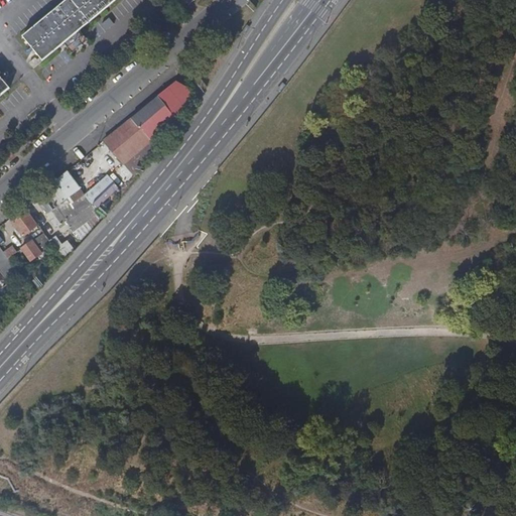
[(71,40),(87,27),(83,22),(109,0),(59,0),(25,28),(45,53),(67,35),(71,40)]
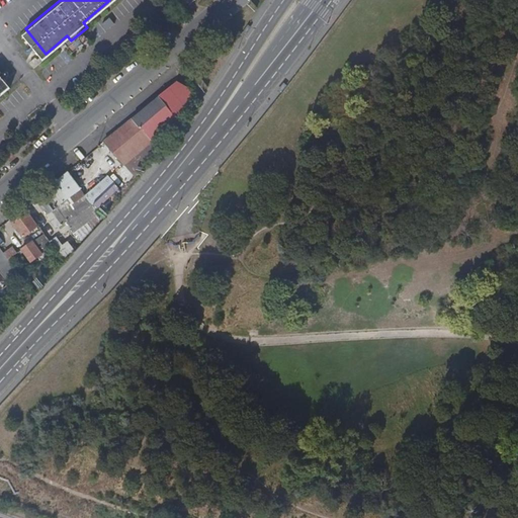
[(90,31),(87,27),(71,40),(75,45),(90,31)]
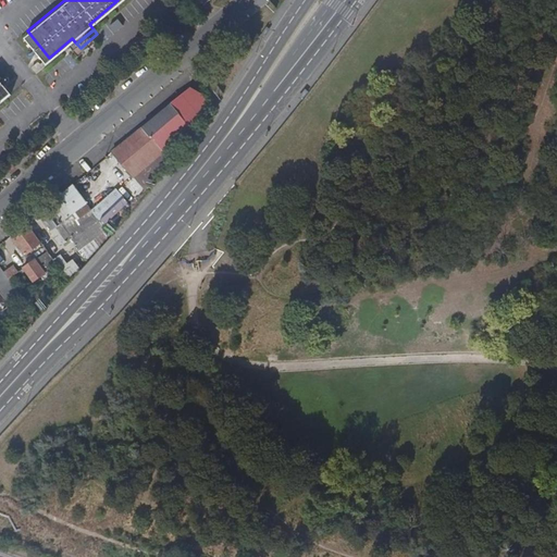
[(0,99),(15,87),(0,67),(0,99)]
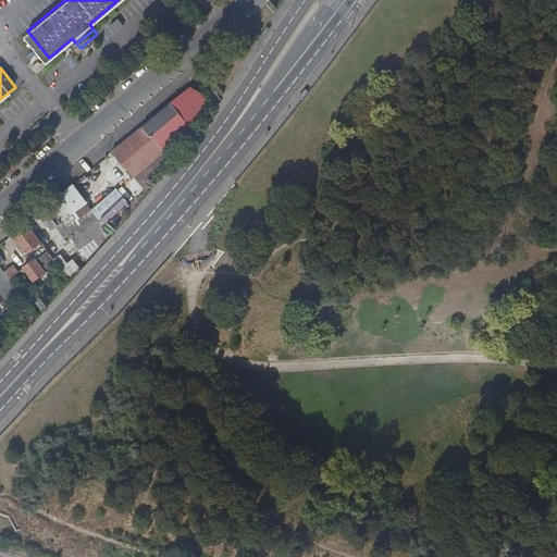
[(196,99),(199,96),(192,86),(140,127),(149,137),(196,99)]
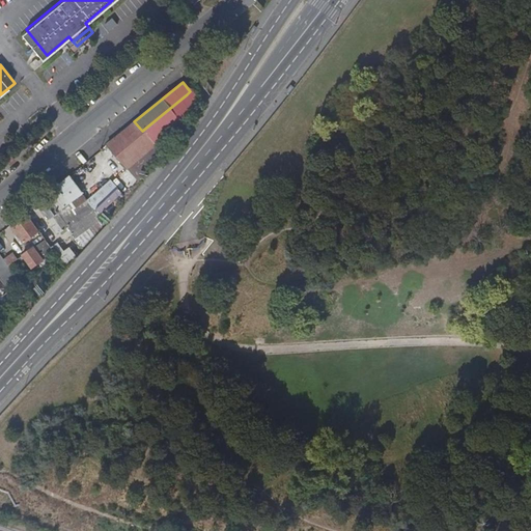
[(142,131),(134,121),(106,145),(126,169),(154,145),(142,131)]
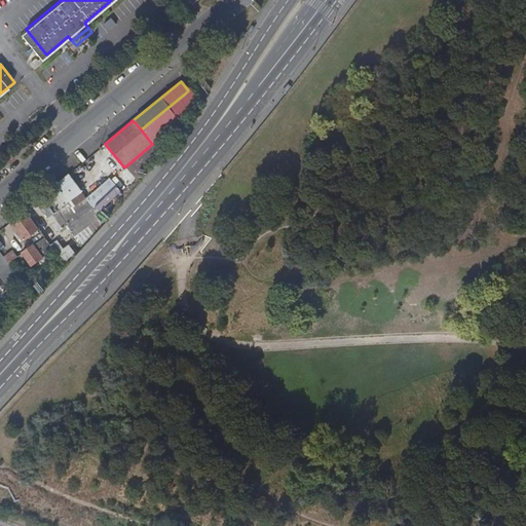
[(81,192),(68,175),(37,200),(42,207),(45,212),(48,216),(76,196),(81,192)]
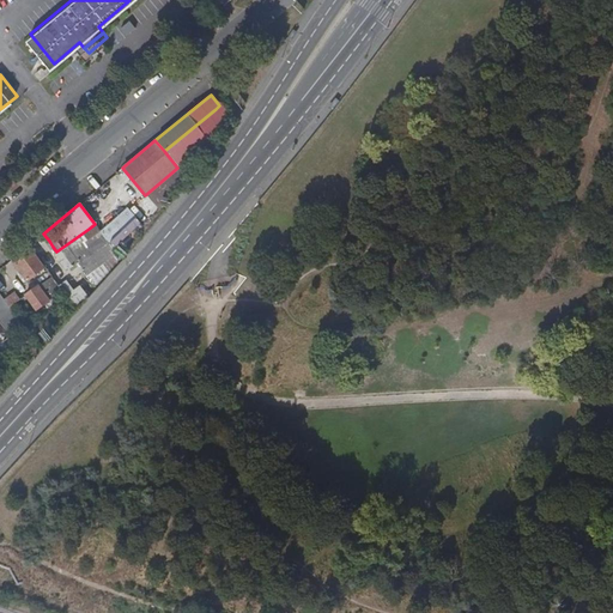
[(114,248),(141,223),(127,207),(101,232),(114,248)]
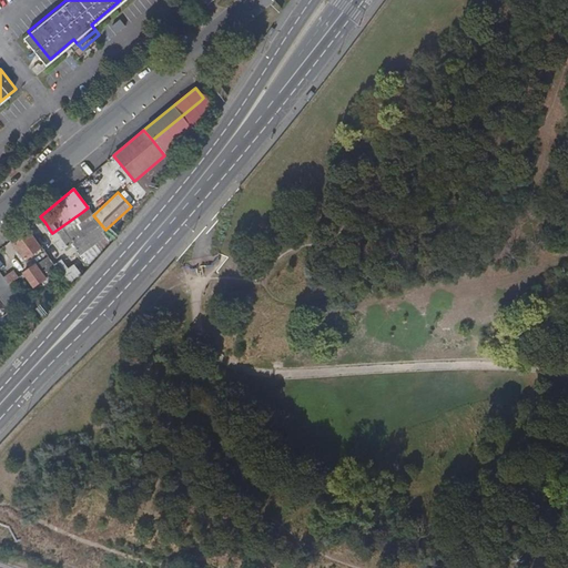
[(82,212),(87,220),(92,215),(88,208),(82,212)]
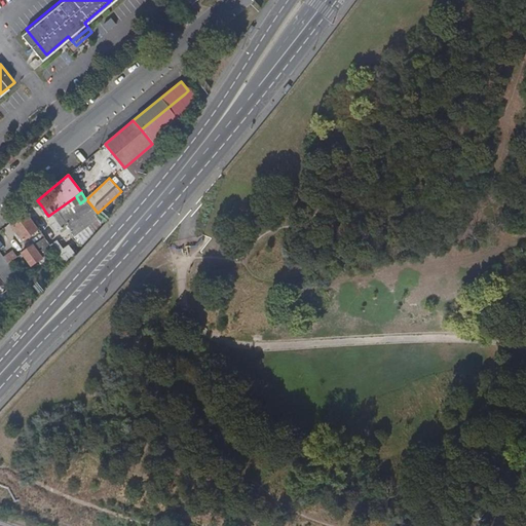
[(74,236),(100,218),(85,199),(80,203),(61,217),(74,236)]
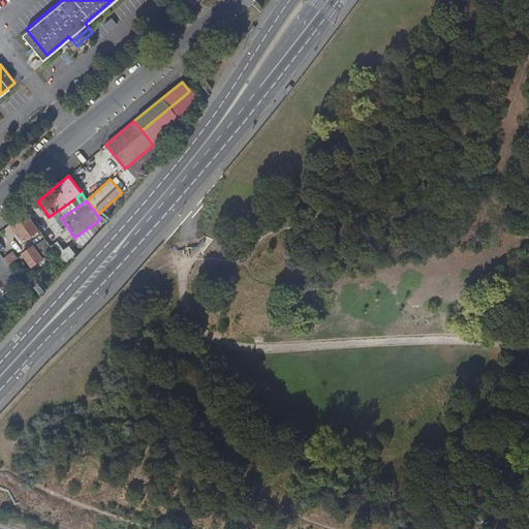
[(37,230),(28,217),(11,228),(22,242),(37,230)]
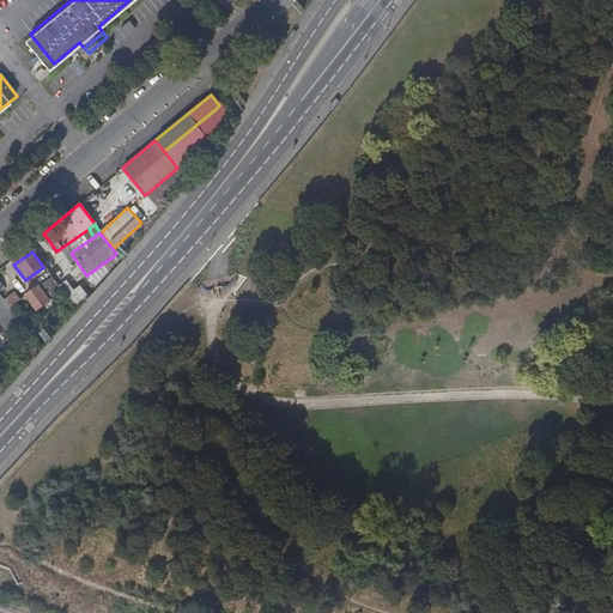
[(42,281),(49,298),(60,295),(53,278),(42,281)]
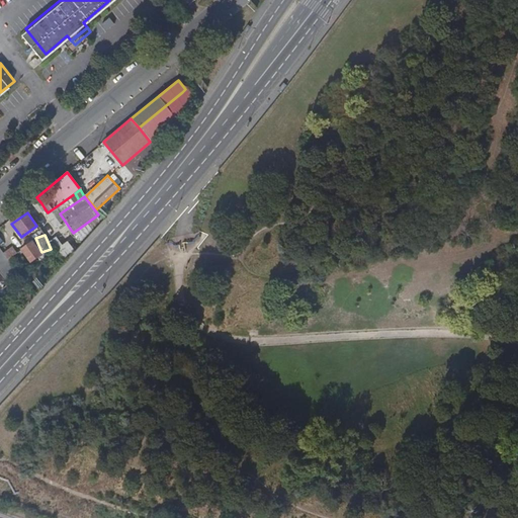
[(50,243),(57,253),(64,249),(57,238),(50,243)]
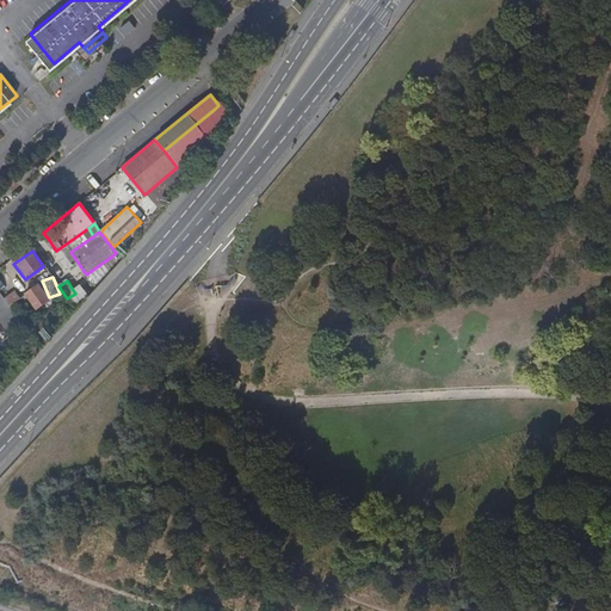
[(23,295),(34,310),(48,300),(37,285),(23,295)]
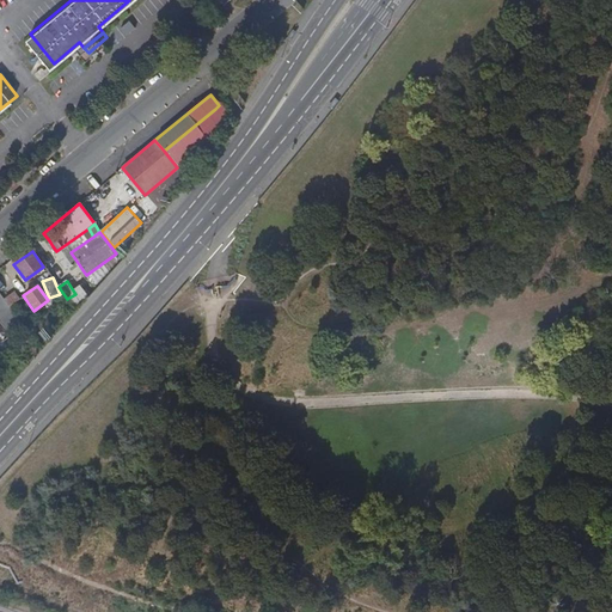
[(2,300),(8,307),(19,299),(13,292),(2,300)]
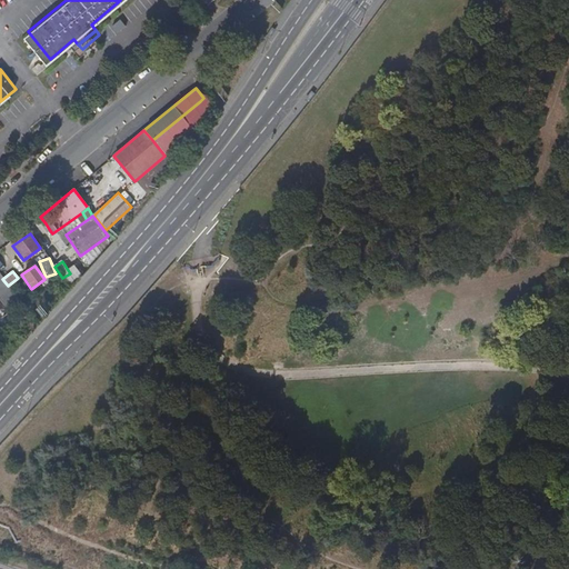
[(0,302),(7,312),(20,303),(8,286),(2,279),(0,275),(0,302)]
